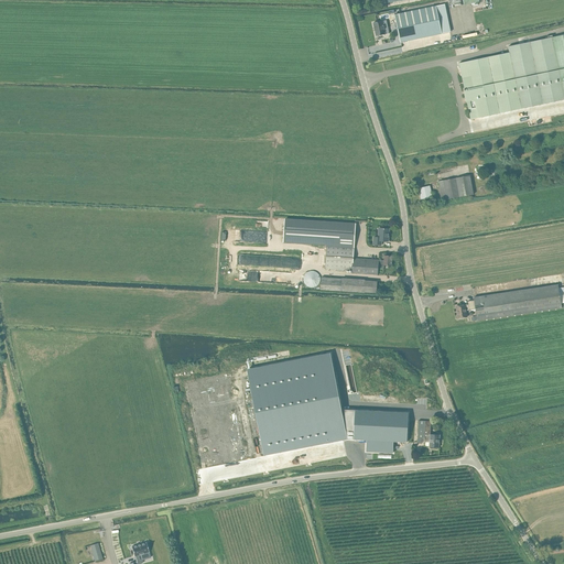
[(436,6),(394,14),(400,42),(442,33),(438,18),(447,15),(445,4),(436,6)]
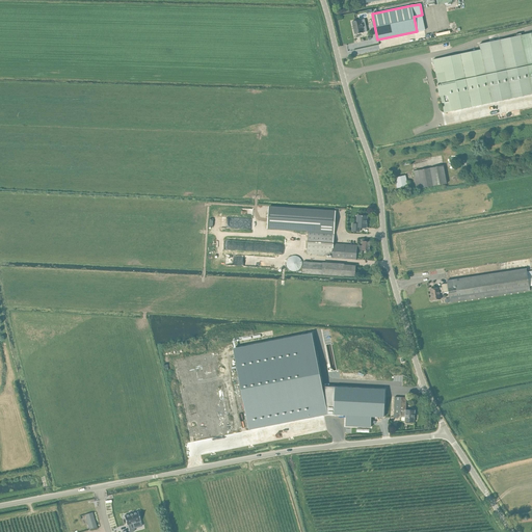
[(365,19),(361,20),(351,22),(354,34),(367,31),(365,19)]
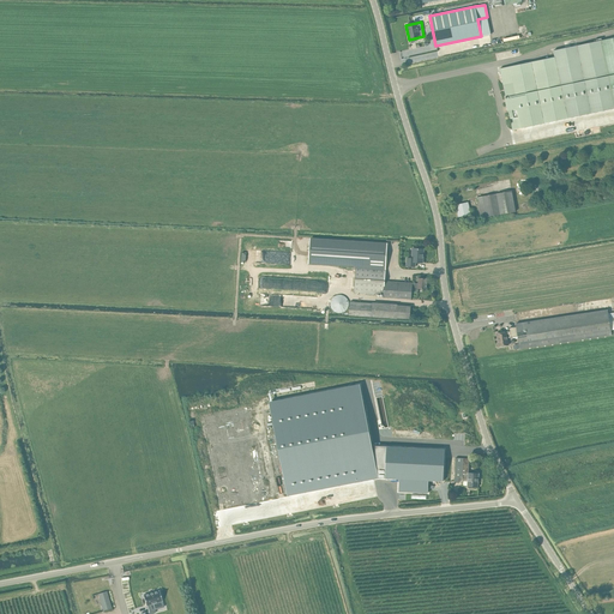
[(554,56),(500,68),(506,97),(504,97),(505,100),(507,112),(509,110),(513,130),(613,108),(613,37),(553,50),(554,56)]
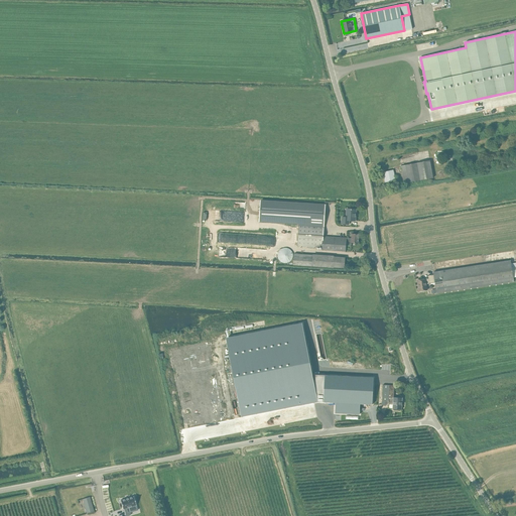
[(401,161),(395,163),(397,176),(407,173),(404,160),(403,160),(402,157),(416,153),(414,146),(398,151),(400,158),(401,157),(401,161)]
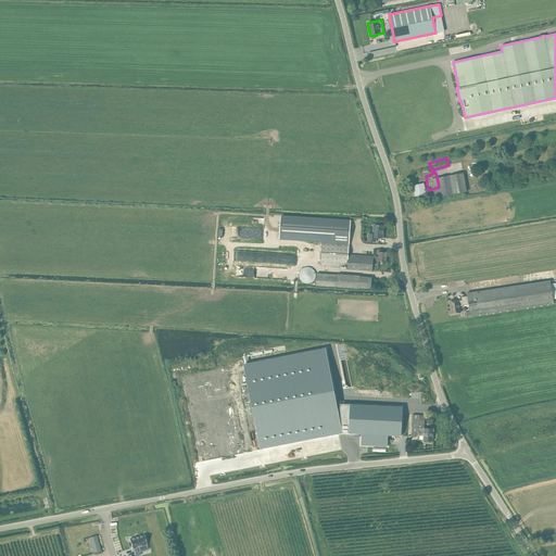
[(412,186),(415,197),(427,194),(424,182),(412,186)]
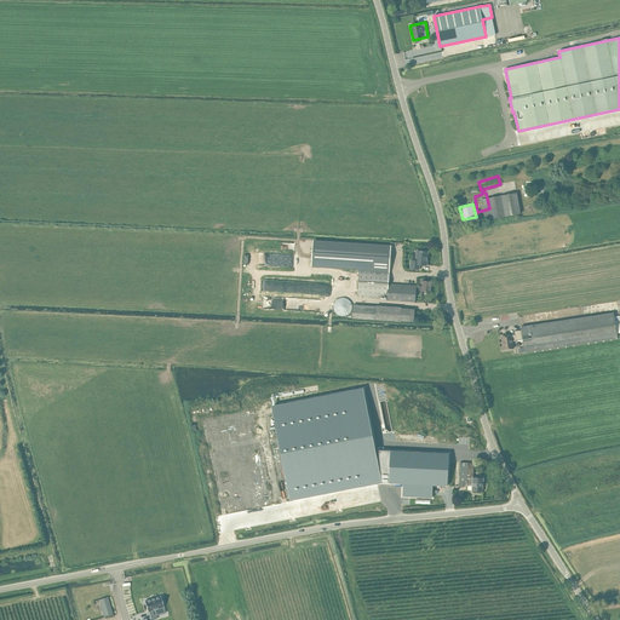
[(359,269),(389,270),(391,246),(314,241),(311,265),(359,269)]
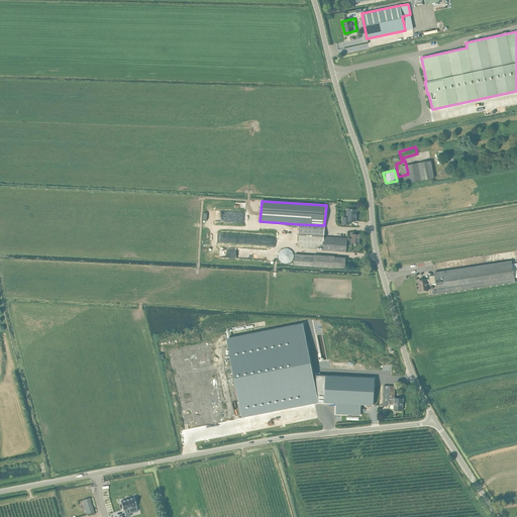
[(347,209),(347,217),(343,217),(342,224),(349,224),(349,221),(356,221),(356,210),(347,209)]
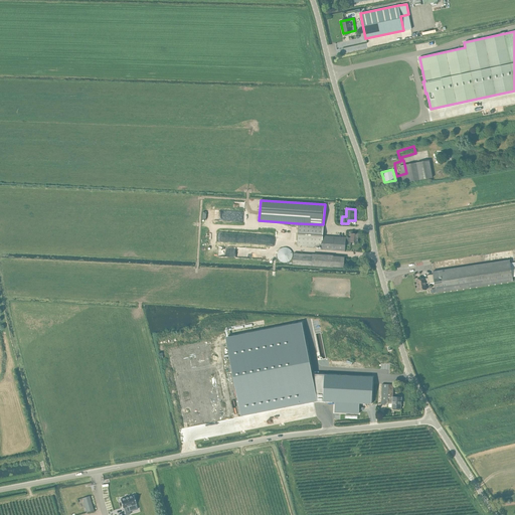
[(323,235),(323,224),(298,223),(297,245),(321,246),(321,249),(345,251),(345,244),(350,245),(350,242),(357,242),(358,233),(351,232),(350,237),(346,237),(323,235)]
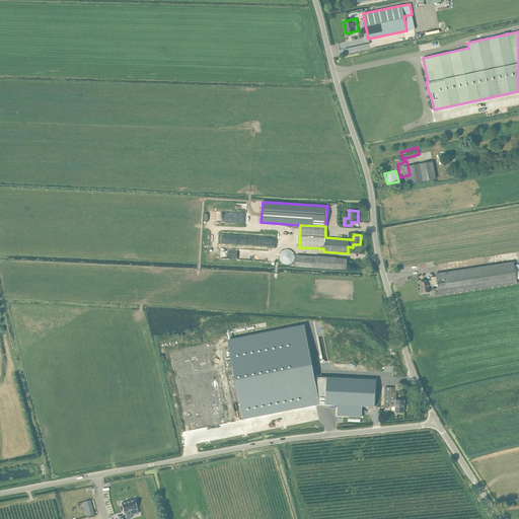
[(288,249),(287,249),(286,249),(284,249),(283,250),(282,251),(281,252),(280,253),(280,254),(280,255),(279,257),(280,258),(280,260),(280,261),(281,262),(282,263),(283,264),(284,265),(286,265),(287,265),(288,265),(290,265),(291,264),(292,263),(293,262),(294,261),(294,260),(294,258),(295,257),(294,255),(294,254),(294,253),(293,252),(292,251),(291,250),(290,249),(288,249)]
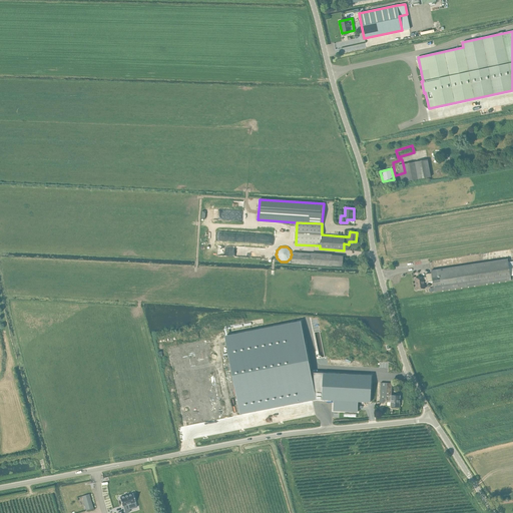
[(332,267),(332,266),(343,267),(343,262),(347,263),(348,257),(332,255),(332,253),(311,252),(311,253),(293,252),(292,264),(332,267)]
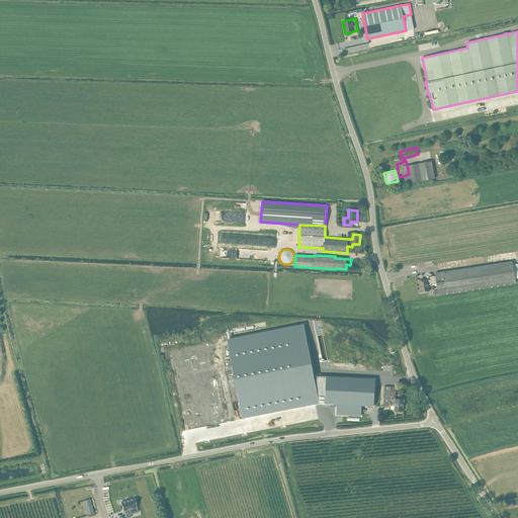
[(512,261),(435,273),(435,276),(436,283),(438,294),(516,282),(515,278),(517,277),(517,263),(513,265),(512,261)]
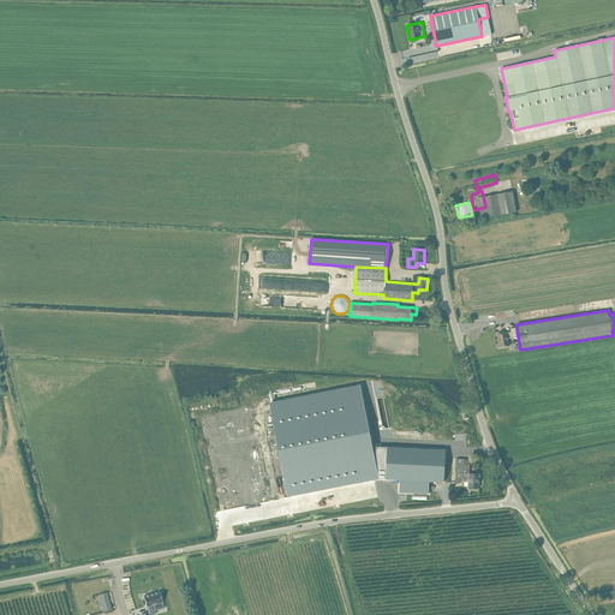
[(509,346),(508,339),(518,336),(517,328),(511,328),(511,332),(497,334),(499,347),(509,346)]
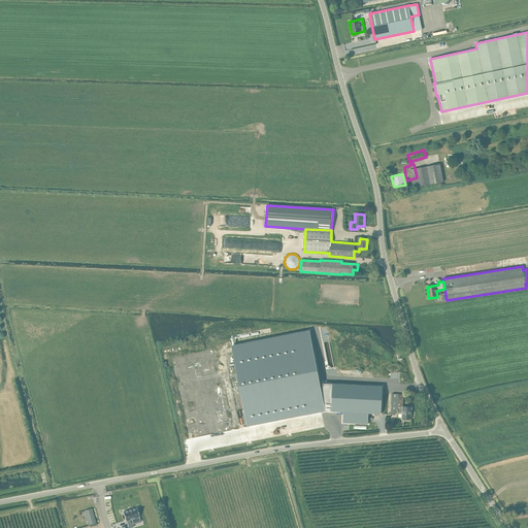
[(232,345),(231,345),(248,426),(291,418),(306,415),(325,411),(331,411),(343,413),(342,423),(368,424),(368,414),(381,414),(382,393),(369,393),(370,386),(320,384),(317,370),(309,331),(232,345)]
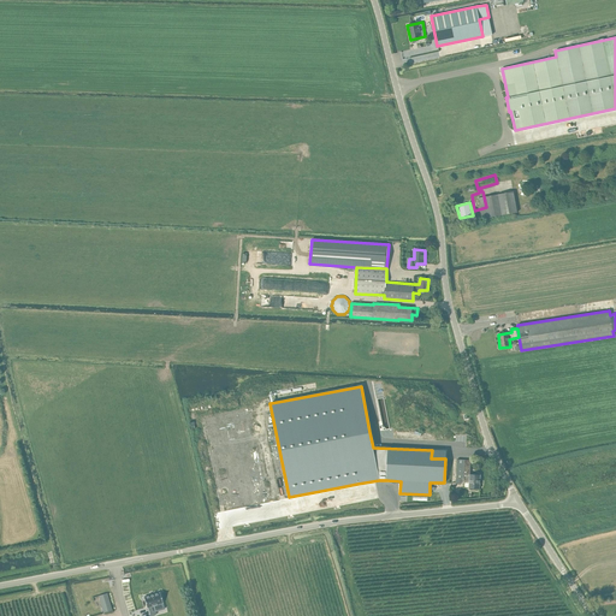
[(457,460),(456,484),(463,484),(463,483),(469,483),(468,489),(479,489),(480,475),(469,474),(471,460),(457,460)]
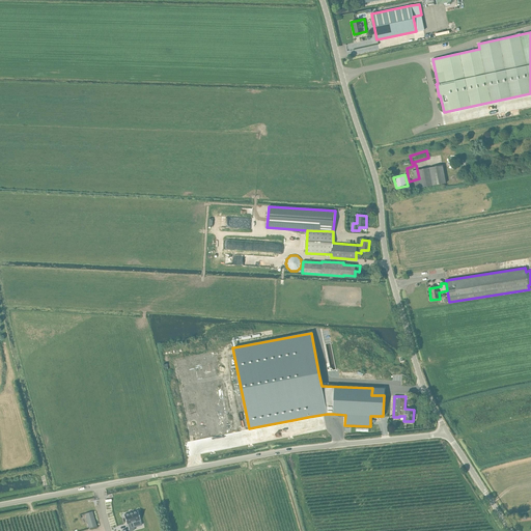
[(124,514),(123,514),(127,524),(140,520),(137,510),(137,511),(124,514)]
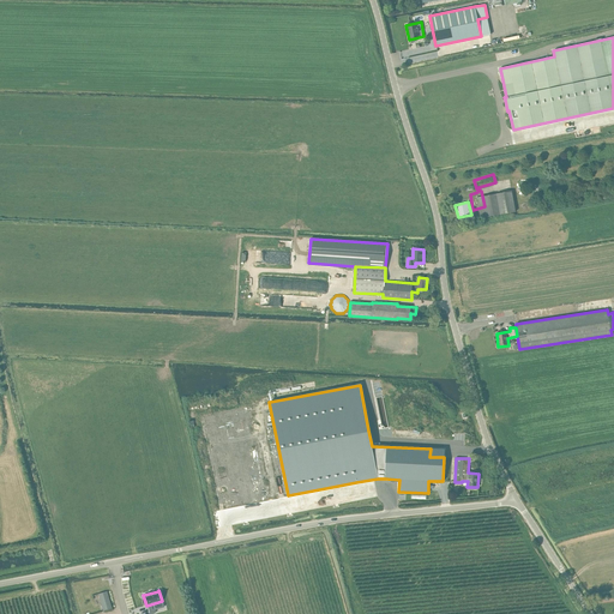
[(103,611),(112,608),(107,591),(98,594),(103,611)]
